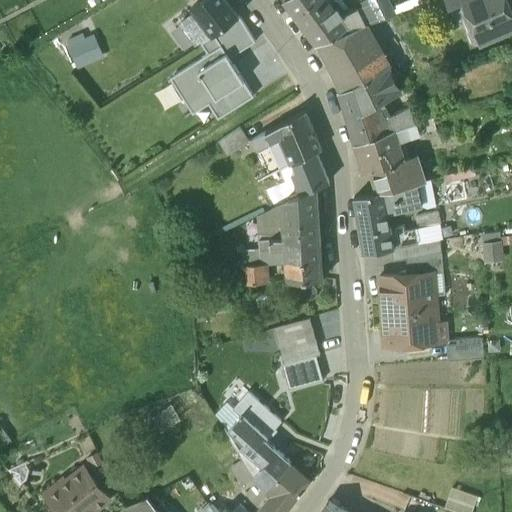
[(225,0),(203,0),(191,10),(212,38),(238,17),(225,0)]
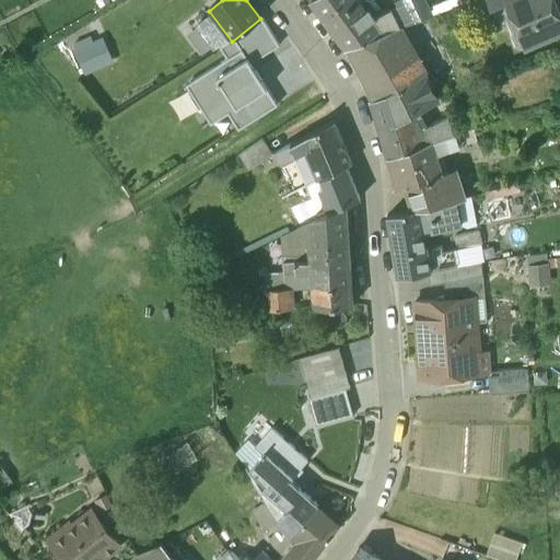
[(357,0),(312,0),(310,1),(346,49),(384,35),(373,21),(377,18),(370,8),(366,11),(357,0)]
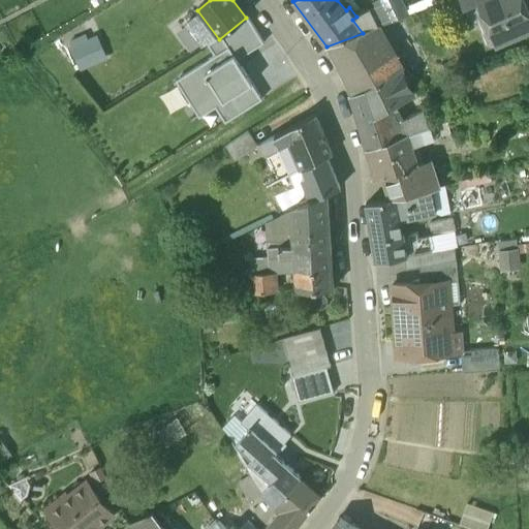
[(365,9),(366,11),(375,28),(381,26),(409,14),(402,0),(374,0),(372,1),(374,6),(365,9)]
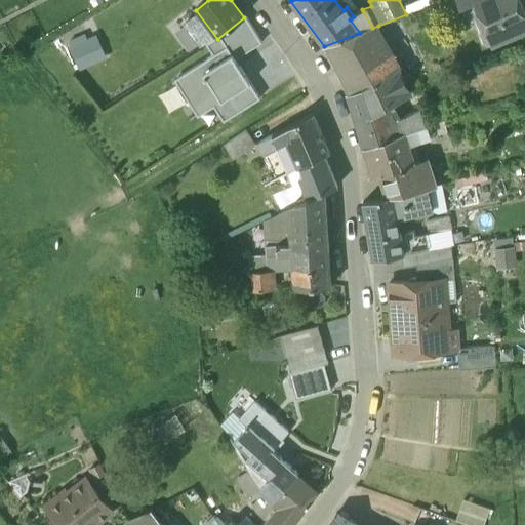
[(524,10),(520,0),(476,0),(485,22),(483,23),(480,31),(483,39),(491,42),(524,27),(524,10)]
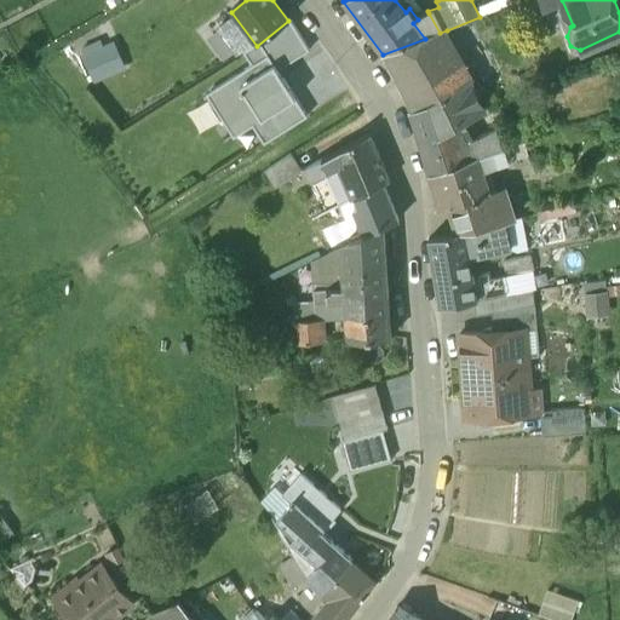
[(413,23),(425,39),(440,33),(429,13),(418,19),(413,23)]
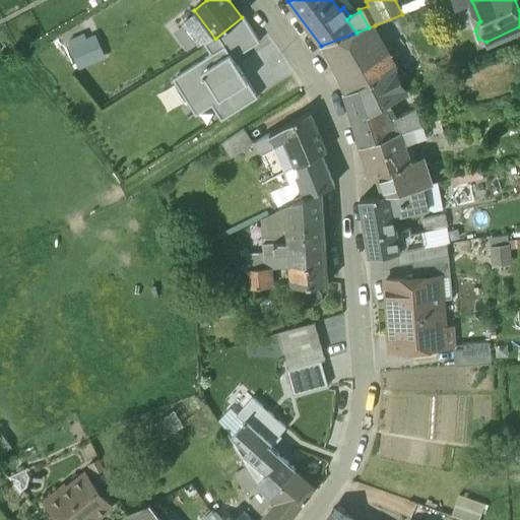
[(64,34),(80,70),(109,58),(92,21),(64,34)]
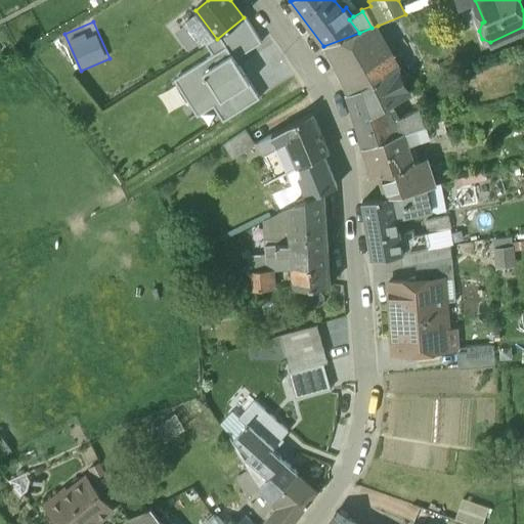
[(234,61),(262,45),(247,22),(207,46),(214,56),(226,48),(234,61)]
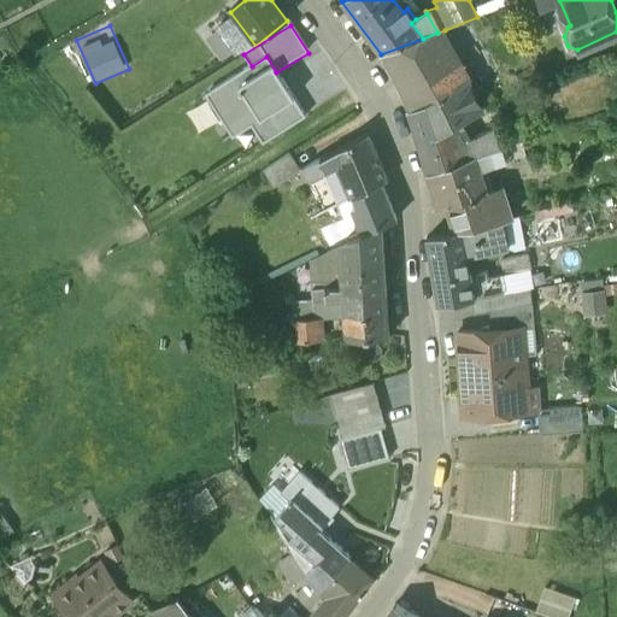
[(410,110),(439,94),(470,76),(445,30),(438,33),(423,39),(381,54),(380,56),(400,88),(410,110)]
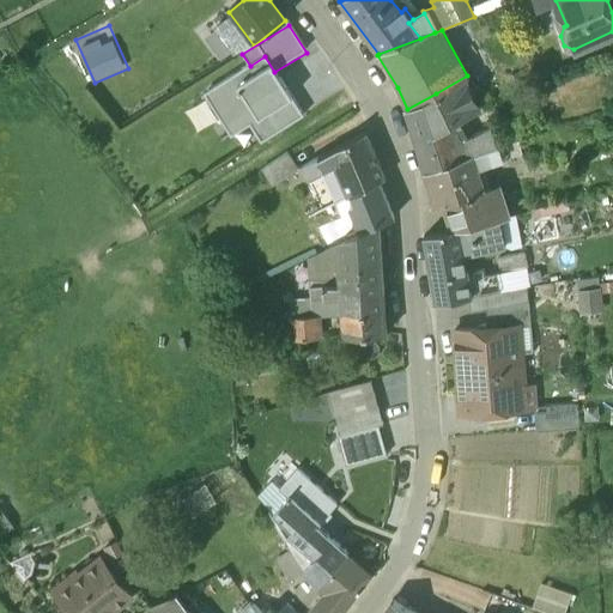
[(260,141),(302,115),(274,72),(265,56),(250,66),(210,92),(226,119),(240,109),(260,141)]
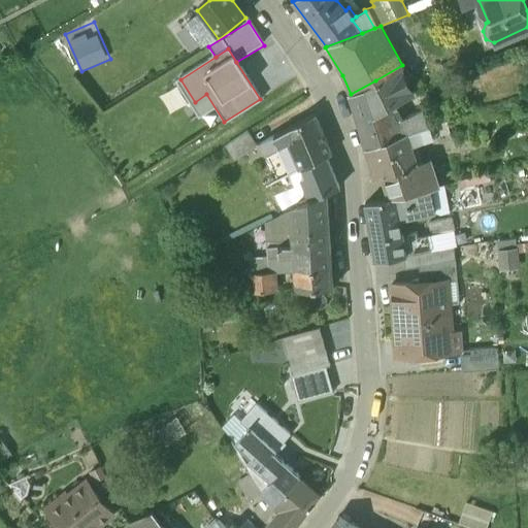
[(375,80),(388,105),(414,92),(402,65),(375,80)]
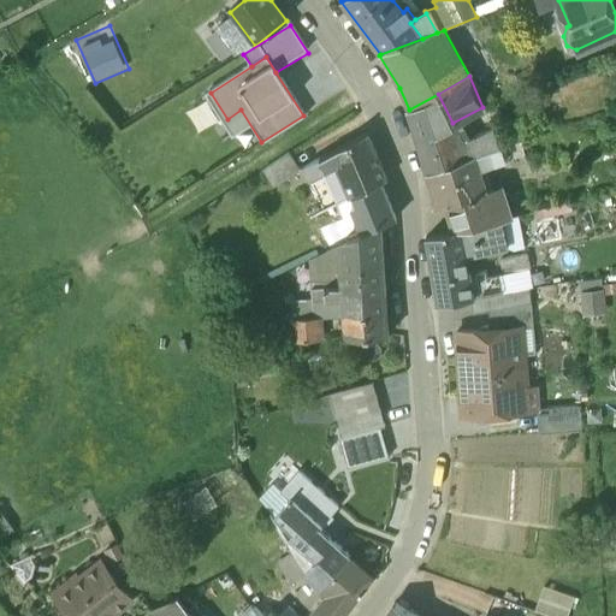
[(452,123),(438,94),(409,110),(408,110),(427,172),(428,172),(469,155),(462,142),(452,123)]
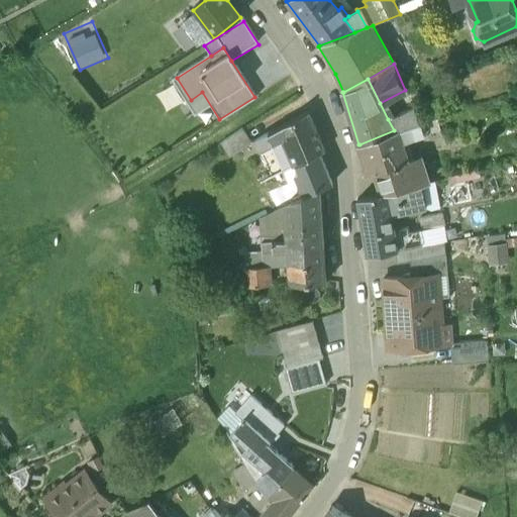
[(414,106),(388,119),(394,130),(395,132),(420,124),(414,106)]
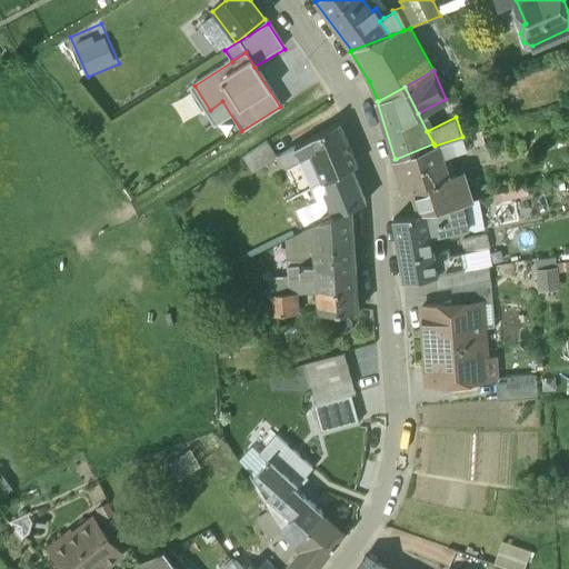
[(339,125),(279,159),(283,168),(299,159),(300,161),(309,156),(321,185),(327,181),(357,167),(350,150),(352,150),(348,141),(347,141),(339,125)]
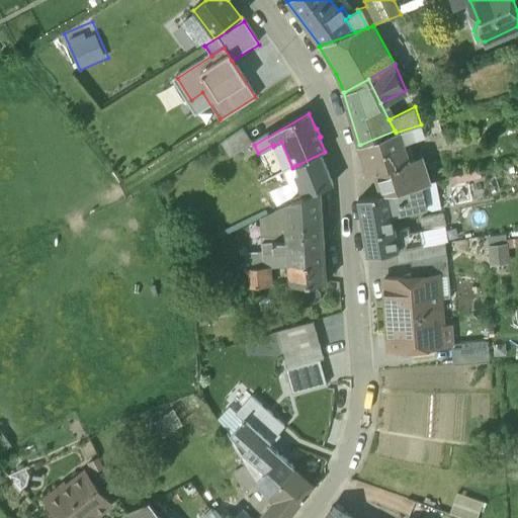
[(421,124),(360,145),(369,174),(375,172),(375,173),(414,161),(414,159),(408,161),(402,141),(409,139),(410,142),(425,137),(421,124)]
